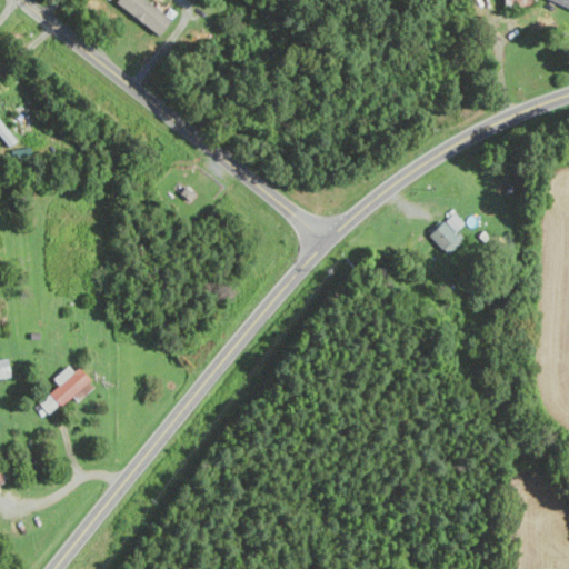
[(160,33),(170,16),(143,0),(117,0),(115,7),(160,33)]
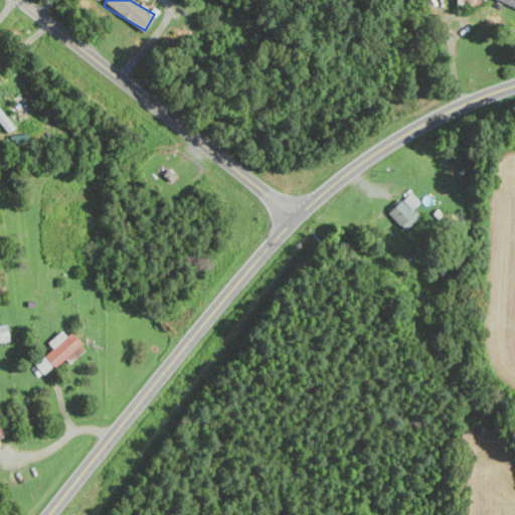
[(14,127),(0,110),(0,123),(7,133),(14,127)]
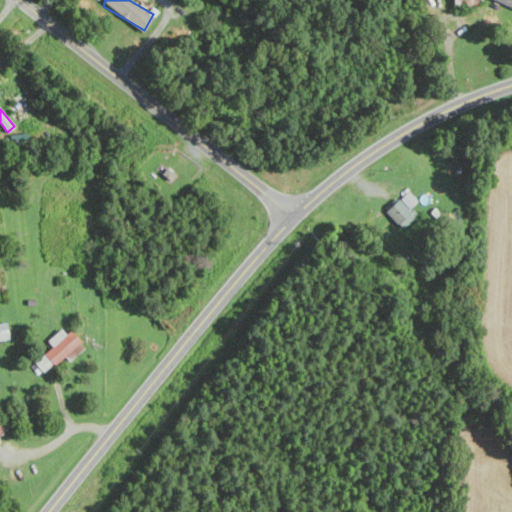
[(417,201),(408,191),(385,212),(403,231),(416,219),(408,210),(417,201)]
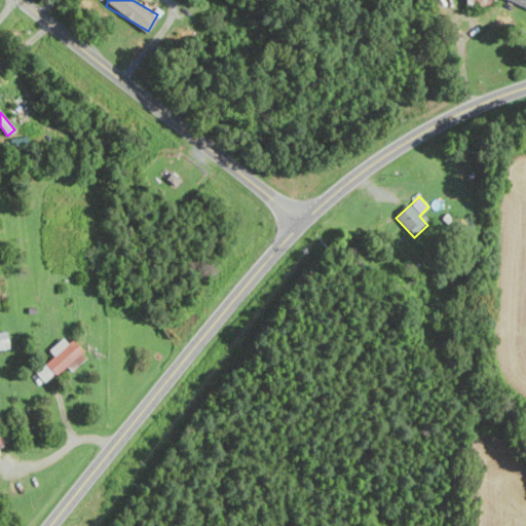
[(0,349),(9,348),(6,332),(0,332),(0,349)]
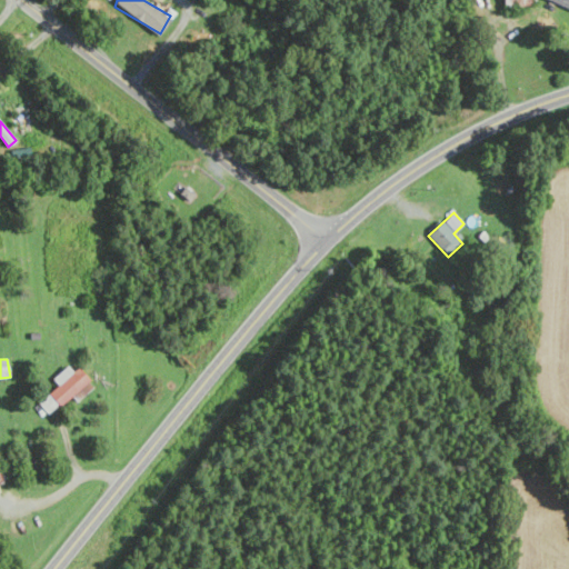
[(58,386),(38,403),(49,416),(79,388),(76,385),(83,377),(76,370),(73,372),(67,366),(52,379),(58,386)]
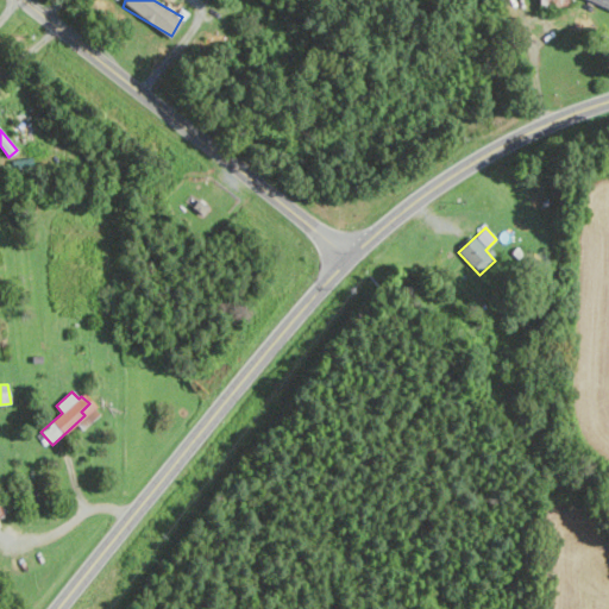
All buildings are outlined.
